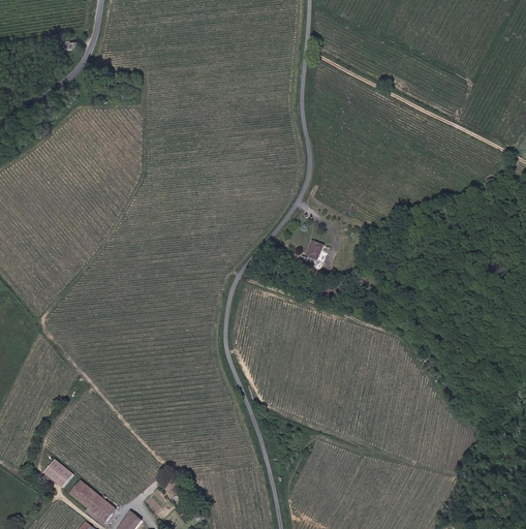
[(65,51),(76,48),(76,42),(70,43),(68,41),(65,40),(62,42),(61,47),(65,51)]
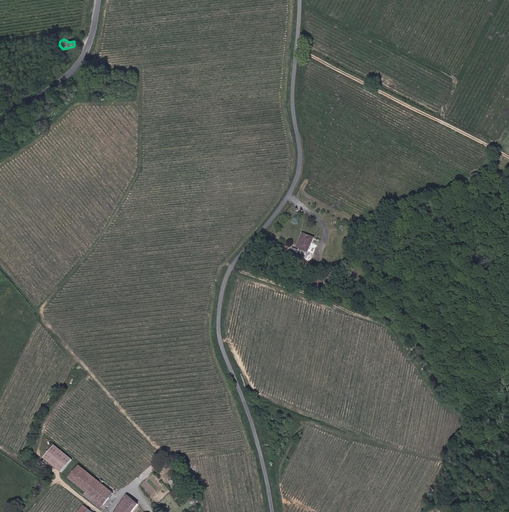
[(298,251),(304,253),(310,237),(305,235),(298,232),(291,247),(298,251)]
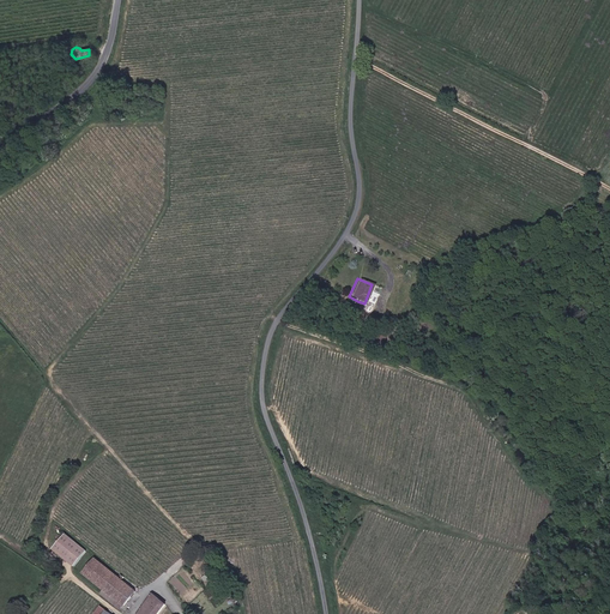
[(70,565),(83,551),(62,533),(49,546),(70,565)]
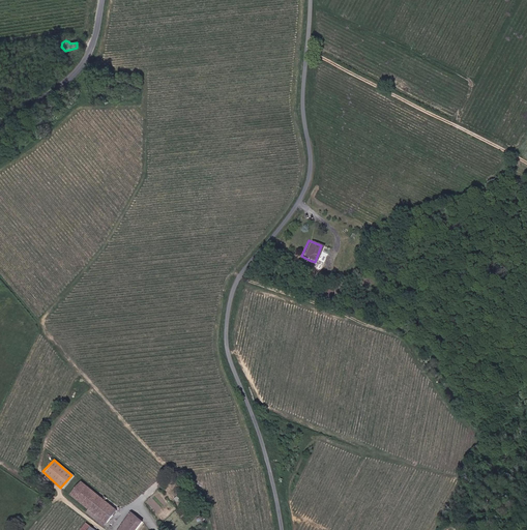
[(104,525),(107,522),(108,522),(117,511),(82,481),(72,492),(90,507),(87,510),(104,525)]
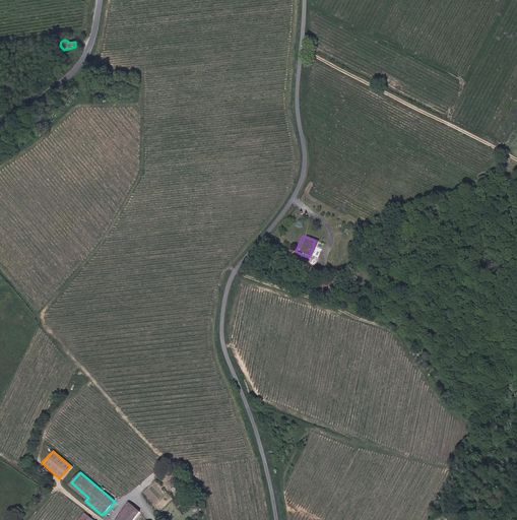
[(132,519),(139,511),(129,503),(116,519),(132,519)]
